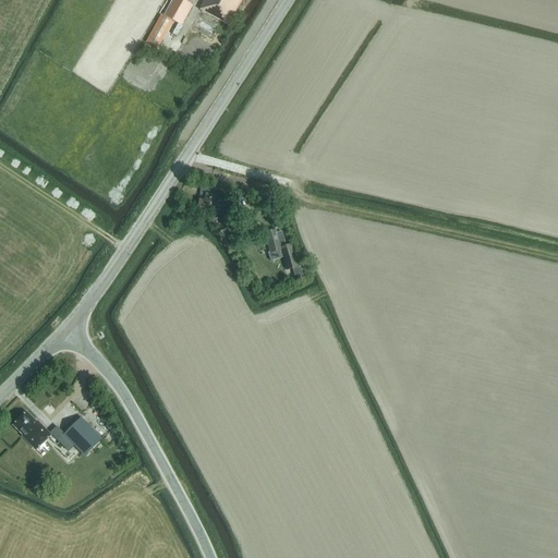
[(172,0),(164,16),(180,25),(192,5),(181,0),(172,0)]
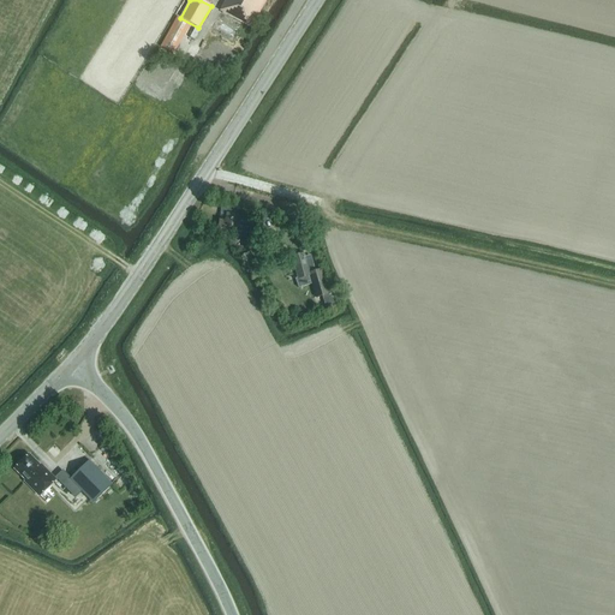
[(226,0),(220,11),(251,28),(266,0),(226,0)]
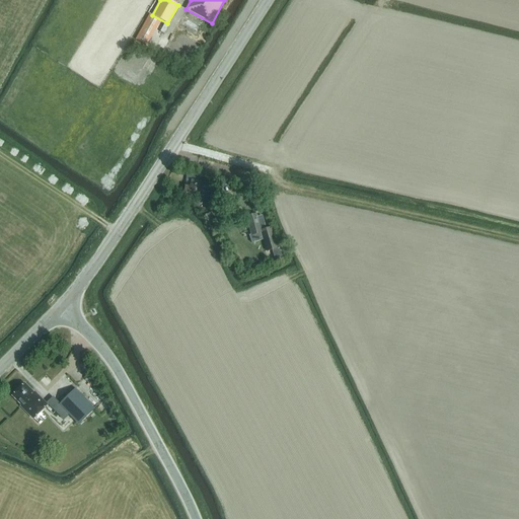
[(146,18),(150,21),(142,35),(138,32),(135,38),(145,44),(159,19),(149,13),(146,18)]
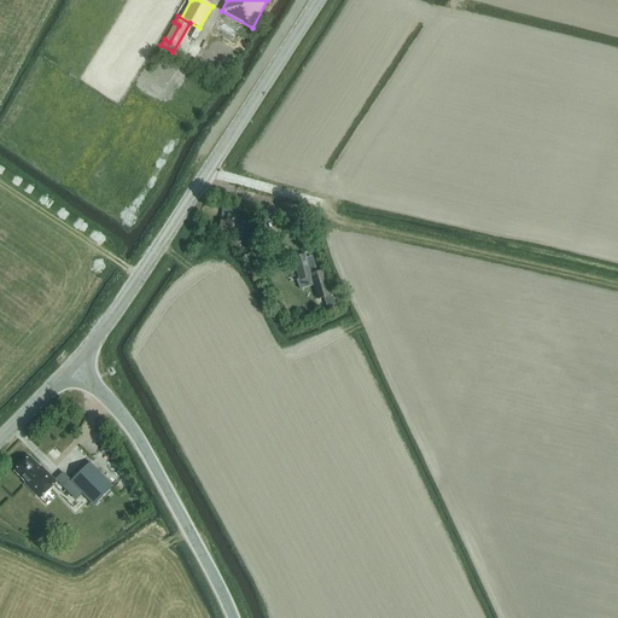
[(176,68),(162,58),(152,74),(167,83),(176,68)]
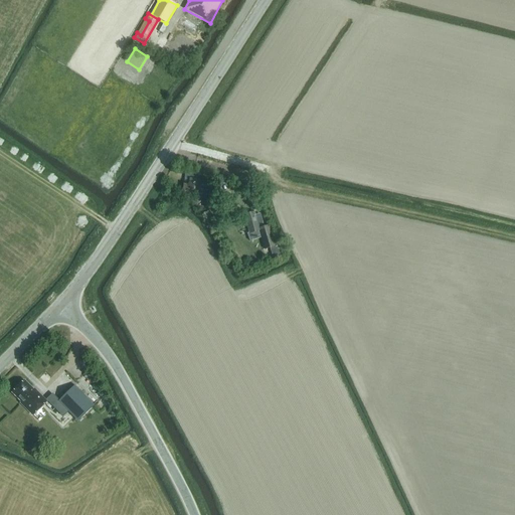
[(200,172),(184,171),(183,184),(189,185),(189,179),(200,180),(200,172)]
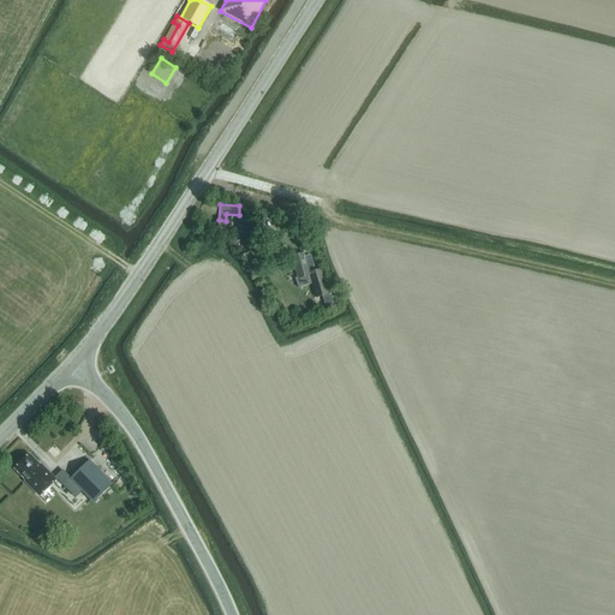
[(219,232),(237,233),(246,234),(248,216),(238,215),(227,214),(226,221),(220,221),(219,232)]
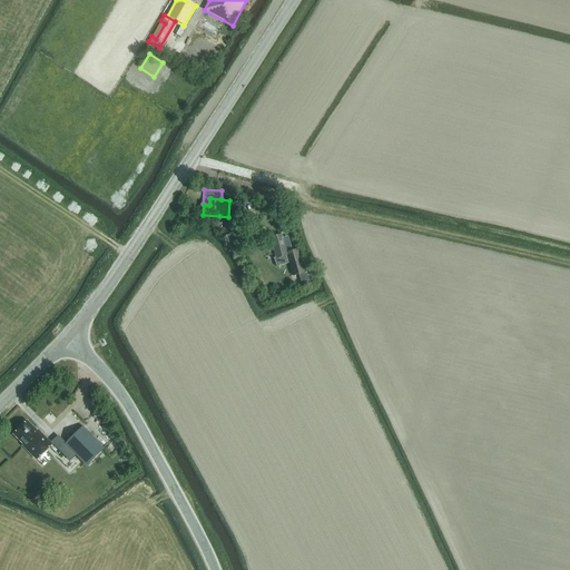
[(271,238),(276,258),(274,258),(277,267),(290,263),(293,277),(305,274),(298,252),(292,253),(288,239),(284,241),(282,235),(271,238)]
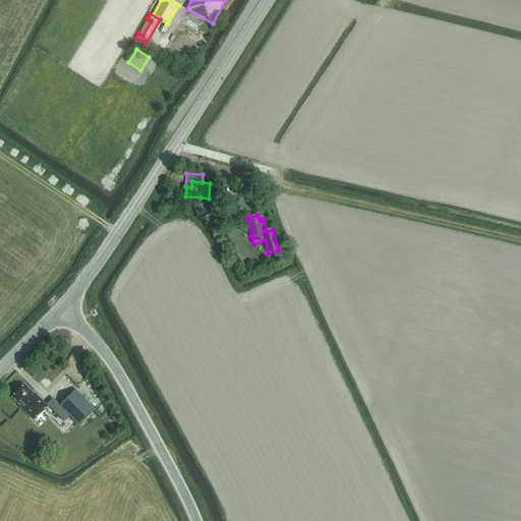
[(97,382),(92,375),(85,382),(92,387),(97,382)]
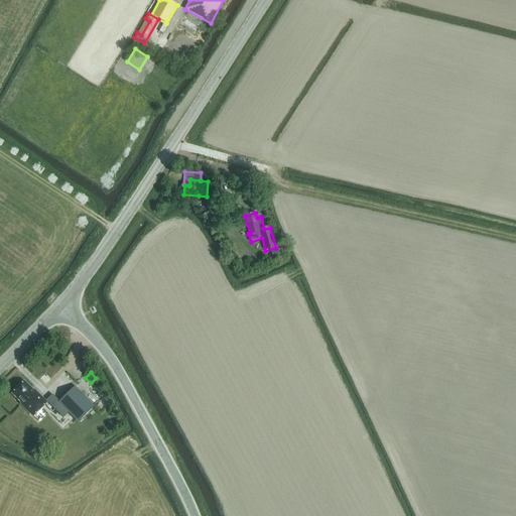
[(33,416),(46,403),(34,390),(33,392),(24,382),(13,393),(22,403),(21,404),(33,416)]
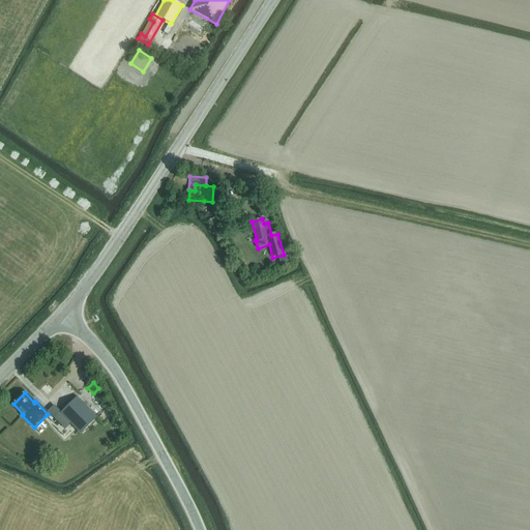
[(77,396),(60,413),(80,434),(97,417),(77,396)]
